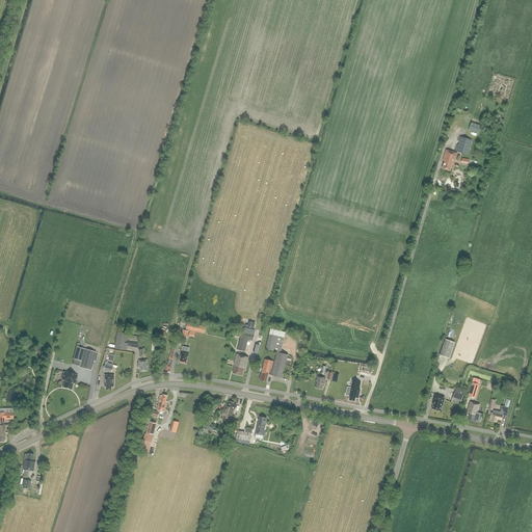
[(479,133),(481,126),(471,123),(469,130),(479,133)]
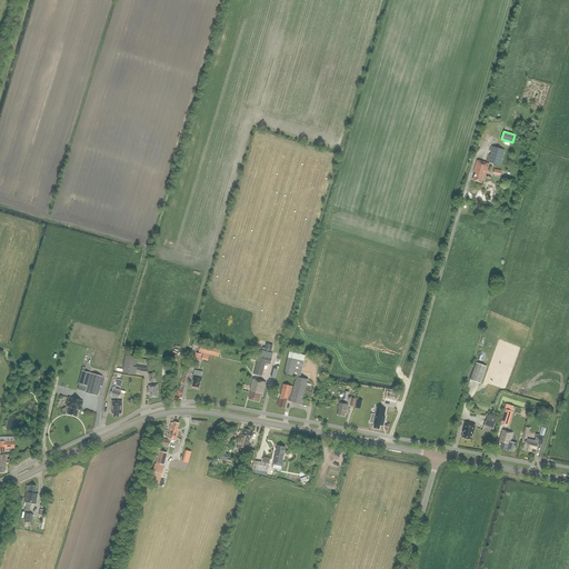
[(505,150),(492,147),(490,151),(491,151),(490,155),(489,155),(488,162),(500,166),(505,150)]
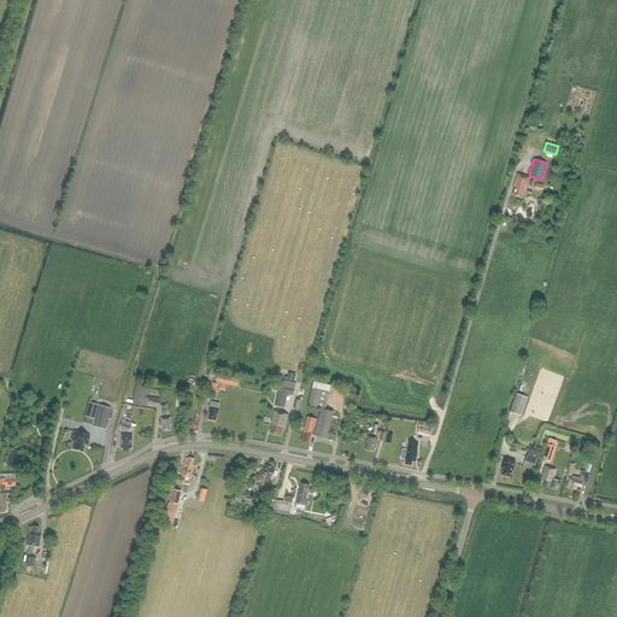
[(527,191),(530,178),(517,174),(513,187),(516,187),(513,195),(522,198),(524,189),(527,191)]
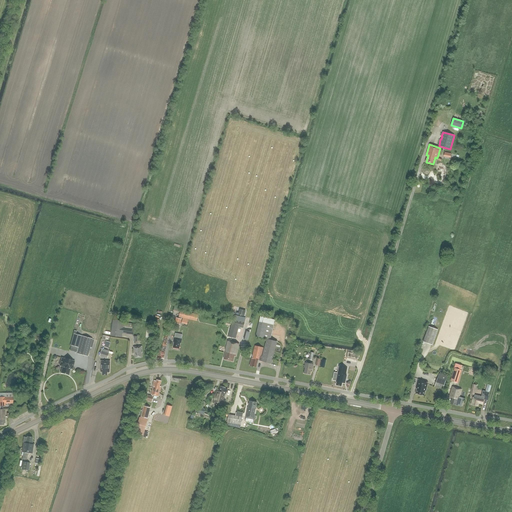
[(176,317),(174,323),(180,325),(181,324),(185,325),(185,322),(184,322),(184,320),(182,319),(182,318),(197,321),(198,315),(181,310),(179,317),(179,318),(176,317)]
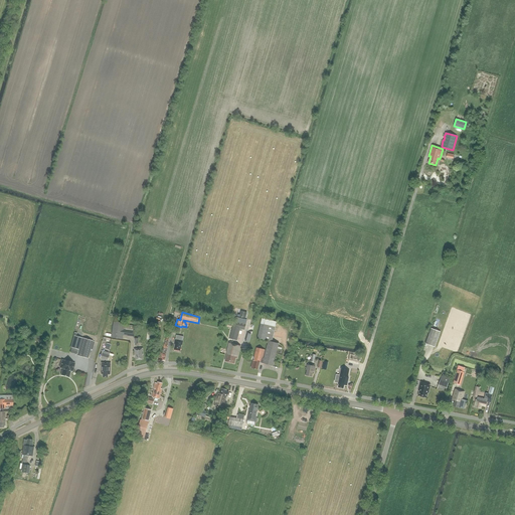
[(277,327),(279,322),(262,318),(258,338),(266,340),(266,342),(268,342),(264,359),(263,359),(265,350),(256,348),(251,368),(258,370),(260,362),(273,366),(279,343),(272,342),(275,327),(277,327)]
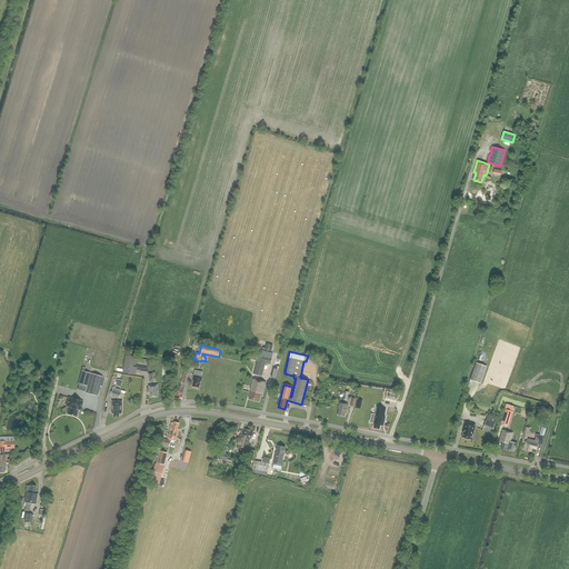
[(260,352),(255,375),(262,377),(266,363),(270,365),(272,356),(260,352)]
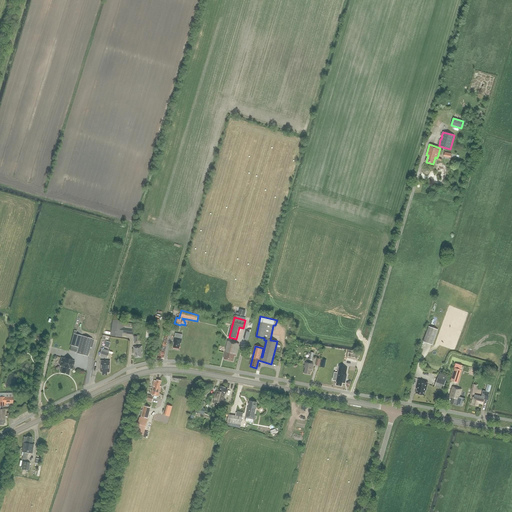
[(133,335),(134,329),(123,328),(124,321),(113,320),(111,336),(122,337),(122,333),(133,335)]
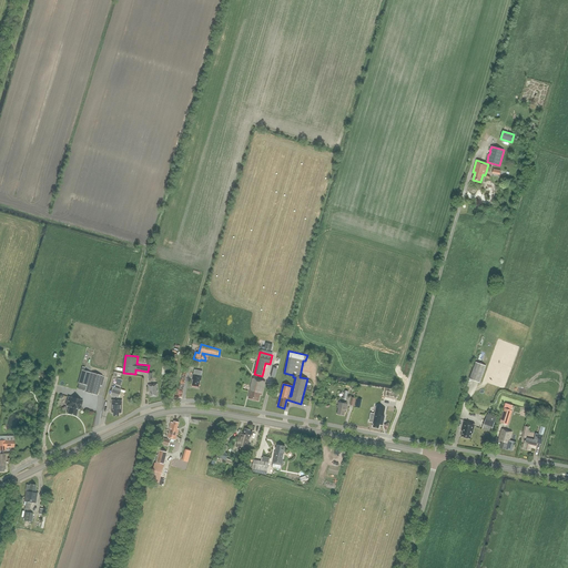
[(479,383),(486,366),(476,362),(469,379),(479,383)]
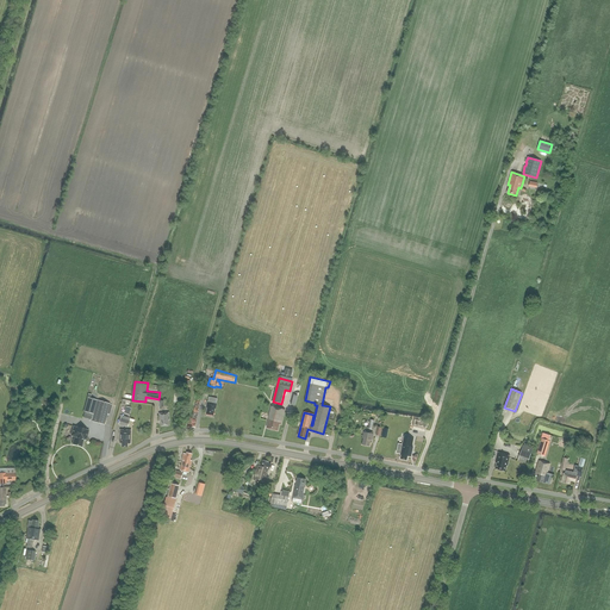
[(217,404),(217,398),(209,397),(209,402),(207,402),(206,408),(207,408),(206,414),(213,416),(215,409),(216,409),(217,404)]
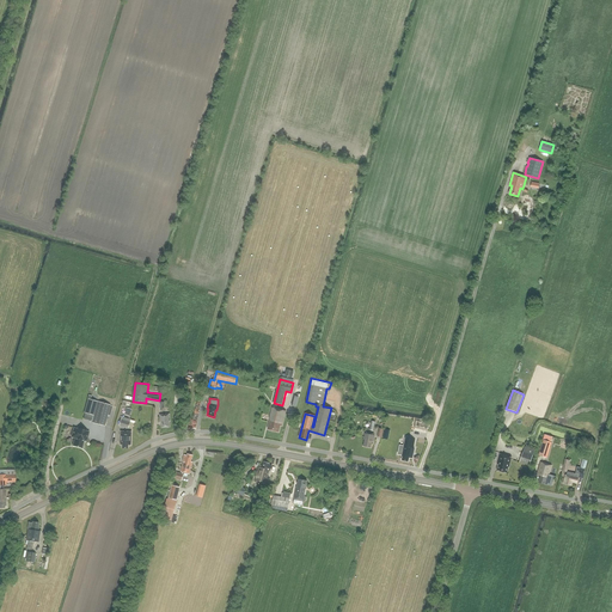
[(95,416),(98,402),(89,399),(84,412),(95,416)]
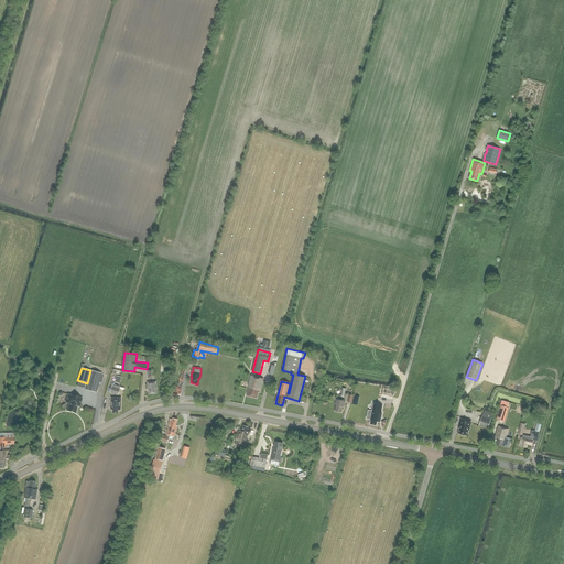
[(97,392),(101,373),(90,370),(87,383),(85,389),(97,392)]
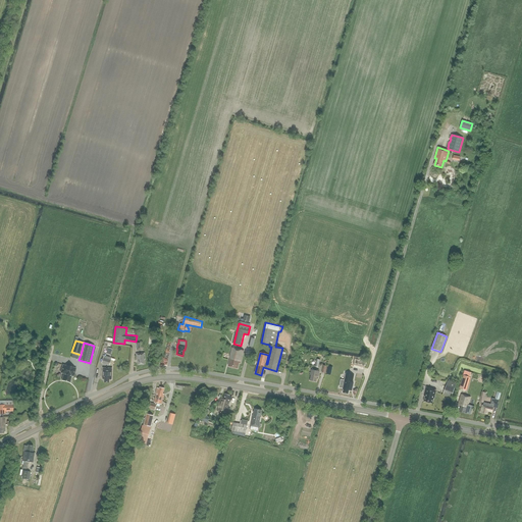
[(241,363),(244,351),(232,348),(229,358),(230,358),(228,366),(238,369),(240,363),(241,363)]
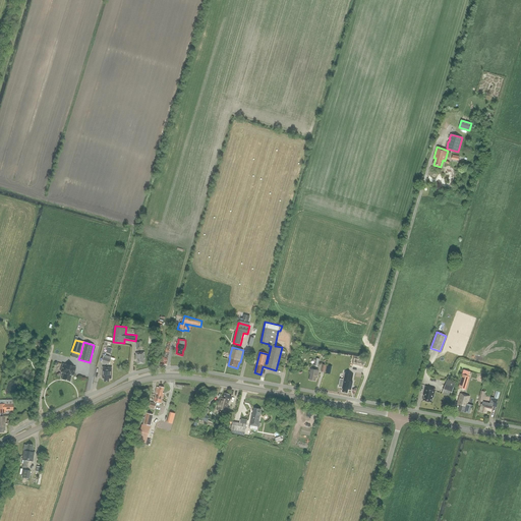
[(145,363),(145,359),(145,358),(145,353),(136,354),(136,359),(137,359),(137,364),(145,363)]
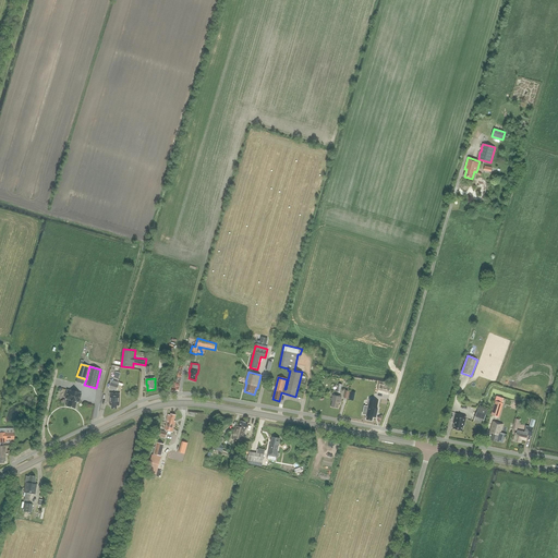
[(117,390),(120,383),(111,380),(109,388),(117,390)]
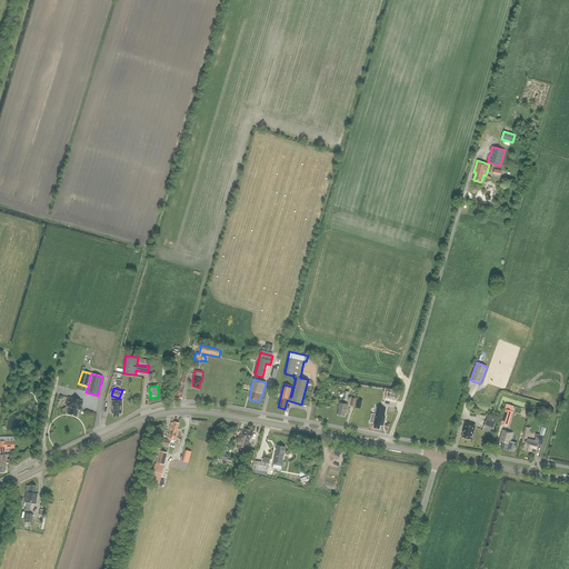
[(72,398),(68,398),(66,407),(69,408),(68,415),(77,417),(79,410),(81,411),(83,401),(81,401),(81,400),(72,398)]
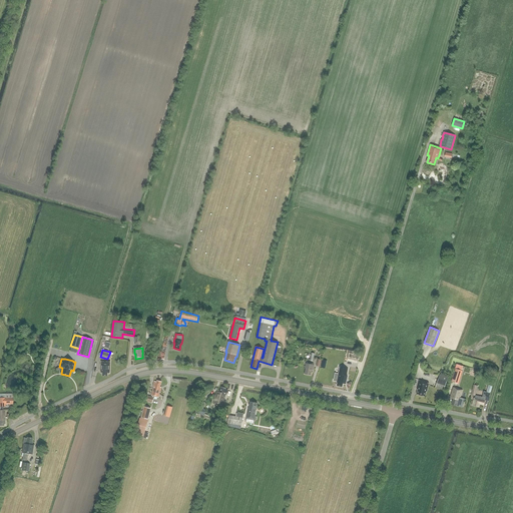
[(110,373),(110,362),(101,362),(101,373),(102,373),(102,376),(107,376),(107,373),(110,373)]
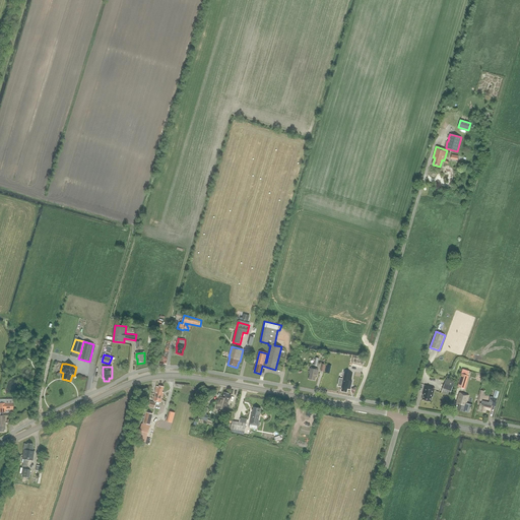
[(317,375),(318,371),(310,369),(309,374),(310,374),(309,379),(315,381),(317,375)]
